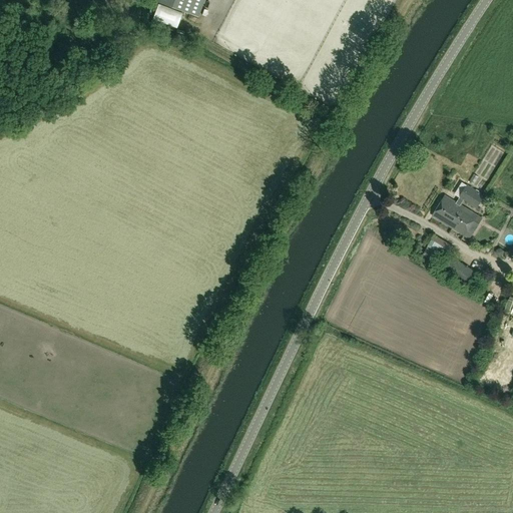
[(151,0),(151,1),(161,4),(184,13),(199,18),(205,0),(151,0)]
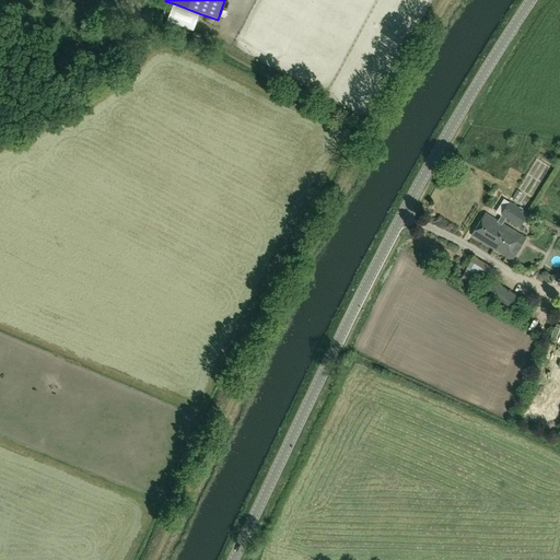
[(166,21),(193,30),(198,13),(173,4),(166,21)]
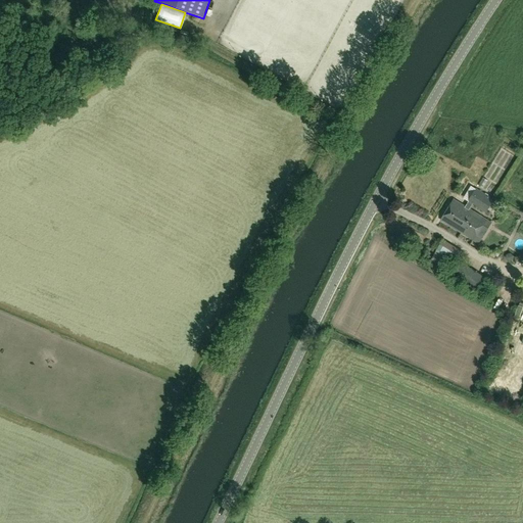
[(219,37),(224,27),(217,22),(210,33),(219,37)]
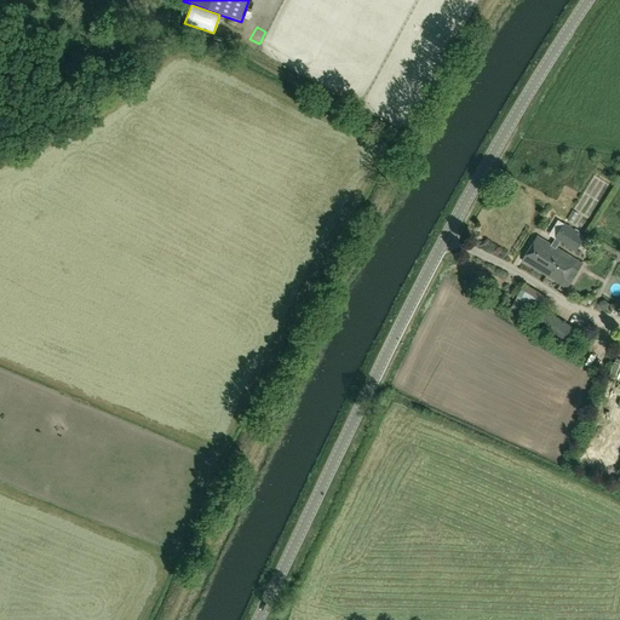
[(567,214),(575,219),(580,210),(572,205),(567,214)]
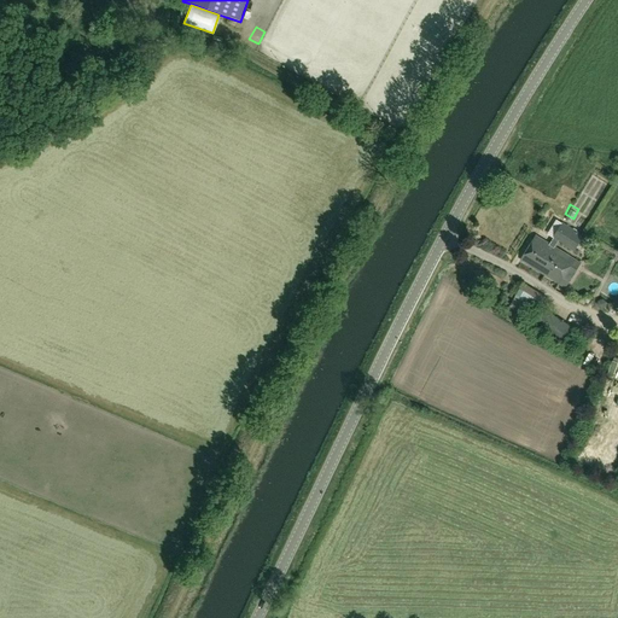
[(564,225),(554,240),(575,252),(584,238),(564,225)]
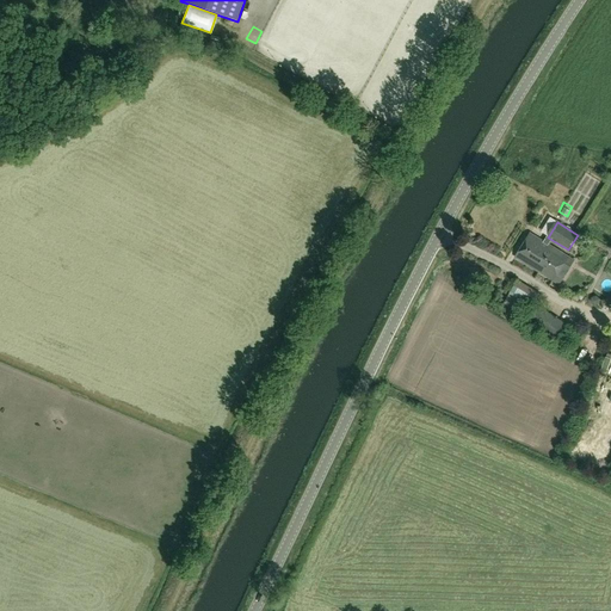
[(531,235),(516,259),(553,283),(568,258),(531,235)]
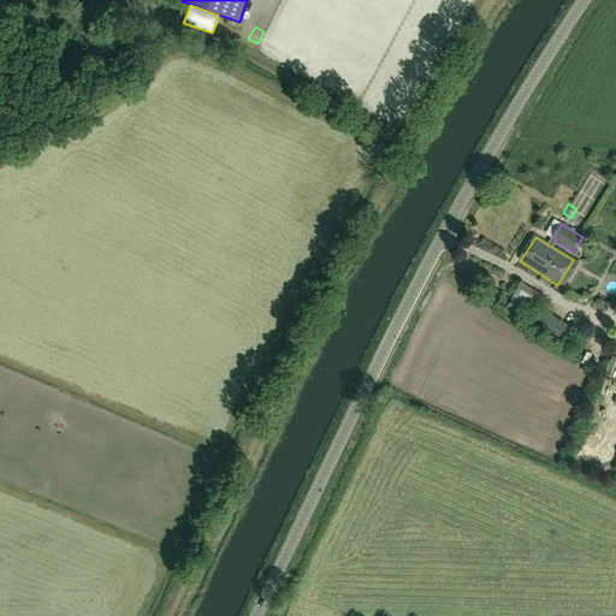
[(546,297),(521,282),(504,309),(519,318),(527,306),(537,312),(531,323),(560,341),(560,339),(568,345),(576,331),(568,326),(569,324),(540,307),(546,297)]
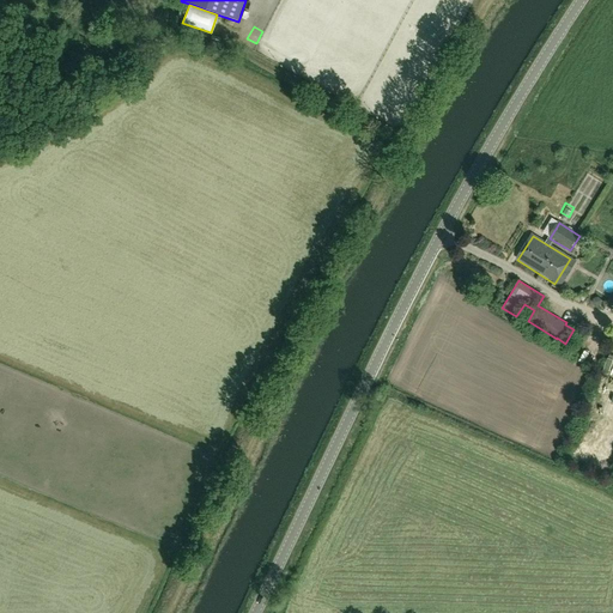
All buildings are outlined.
